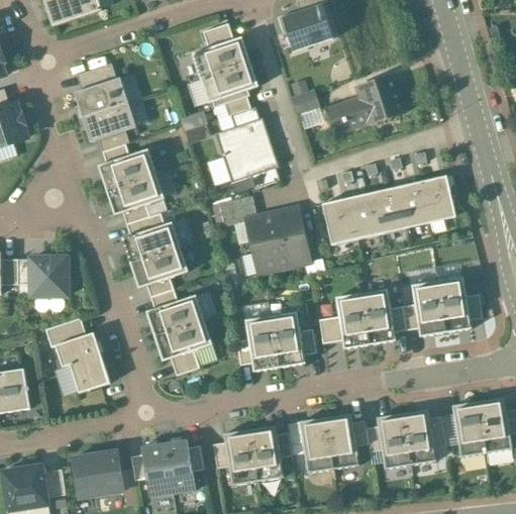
[(42,0),(52,25),(101,9),(98,0),(42,0)]
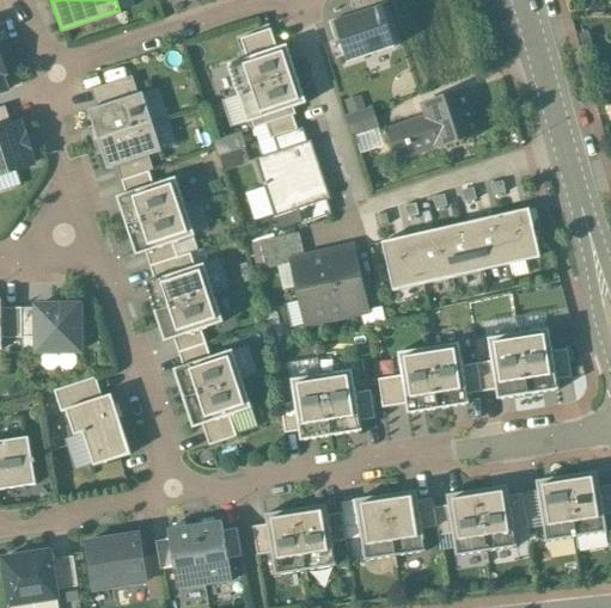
[(350,0),(354,12),(348,14),(347,13),(329,19),(335,37),(338,36),(346,60),(395,43),(382,2),(380,0),(350,0)]
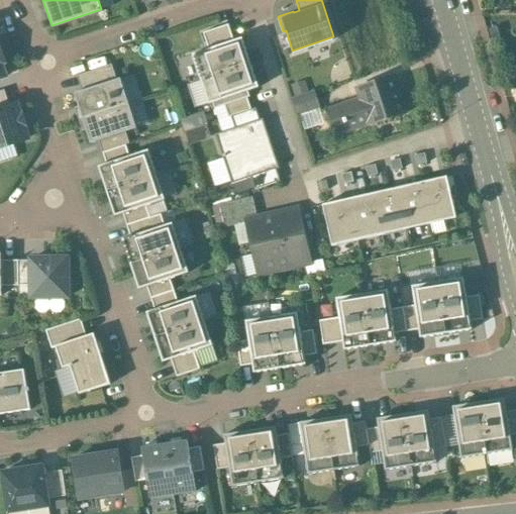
[(208,46),(233,38),(228,22),(202,30),(208,46)]
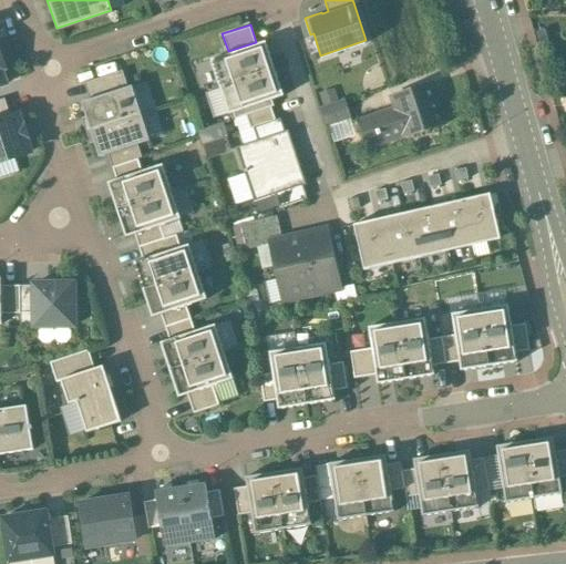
[(265,39),(258,41),(259,44),(254,45),(258,59),(269,55),(268,54),(269,53),(265,39)]
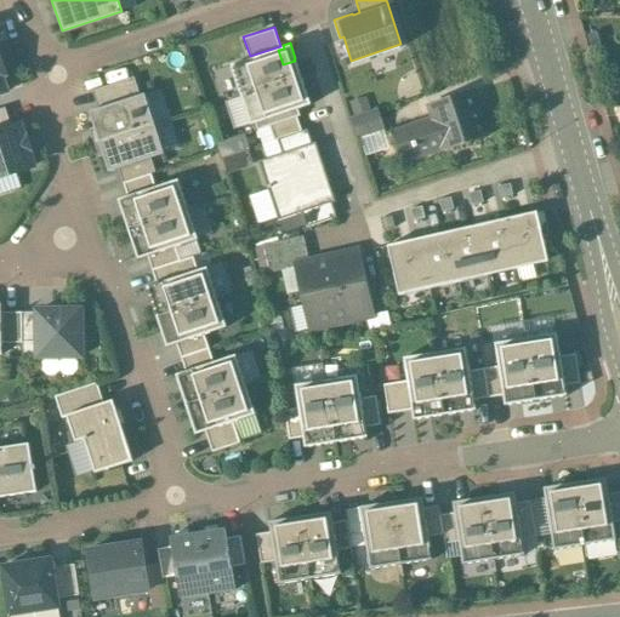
[(239,93),(300,73),(295,58),(294,60),(295,61),(283,64),(278,50),(284,49),(283,45),(280,46),(250,56),(229,63),(239,93)]
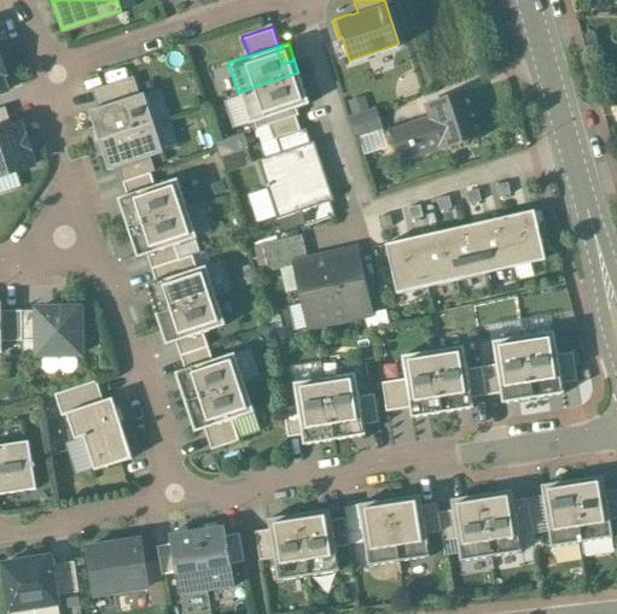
[(298,72),(238,93),(249,122),(254,121),(296,106),(290,89),(302,86),(302,87),(303,87),(298,72)]
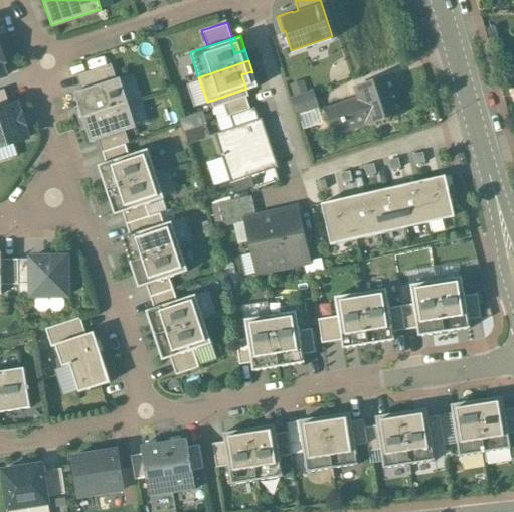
[(111,62),(75,73),(80,89),(116,77),(111,62)]
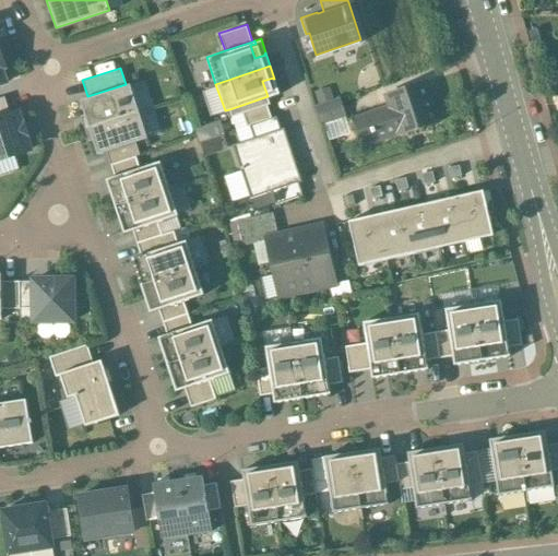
[(280,93),(274,79),(273,79),(273,78),(262,81),(268,96),(280,93)]
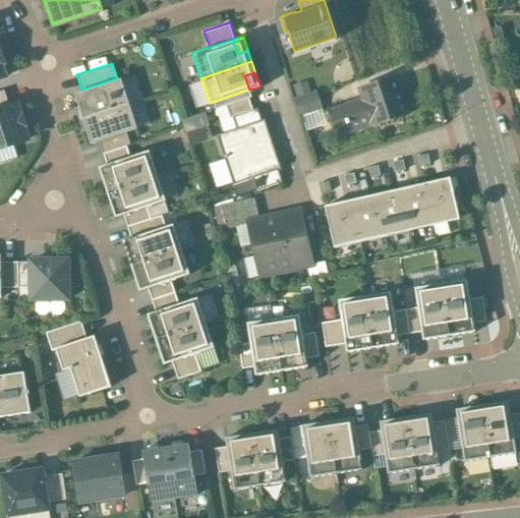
[(395,75),(360,88),(363,97),(329,108),(337,134),(371,124),(372,124),(407,113),(395,75)]
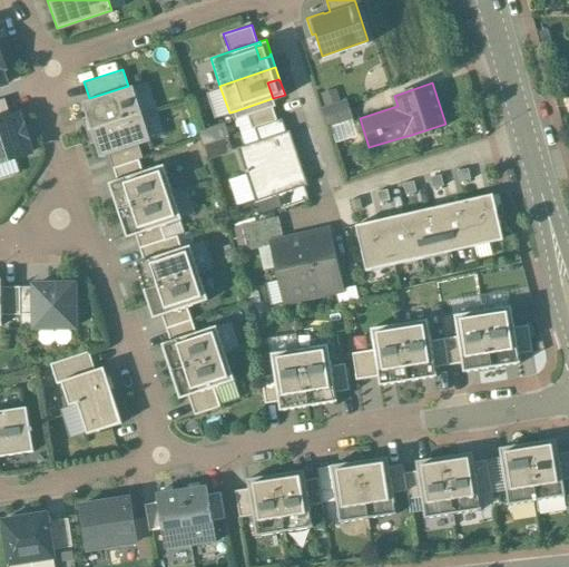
[(89,98),(81,100),(90,128),(140,111),(131,84),(128,86),(89,98)]
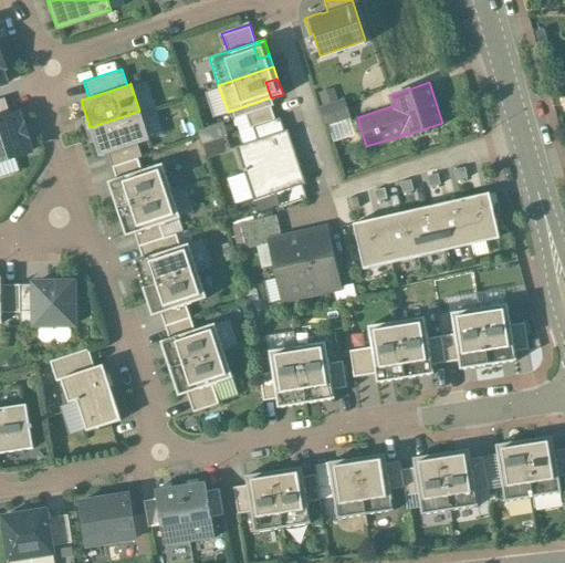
[(351,115),(342,83),(318,89),(327,122),(351,115)]
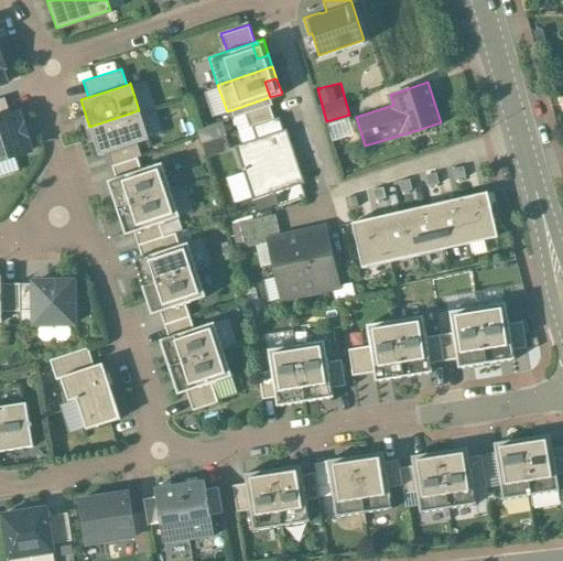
[(0,117),(10,115),(4,96),(0,97),(0,117)]
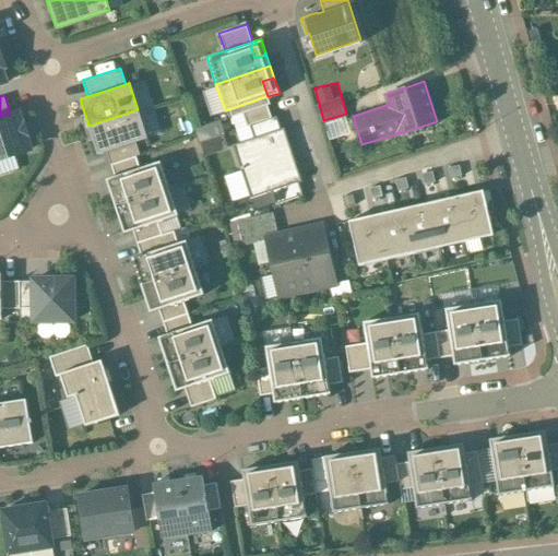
[(270,103),(268,96),(229,109),(232,115),(242,111),(266,104),(270,103)]
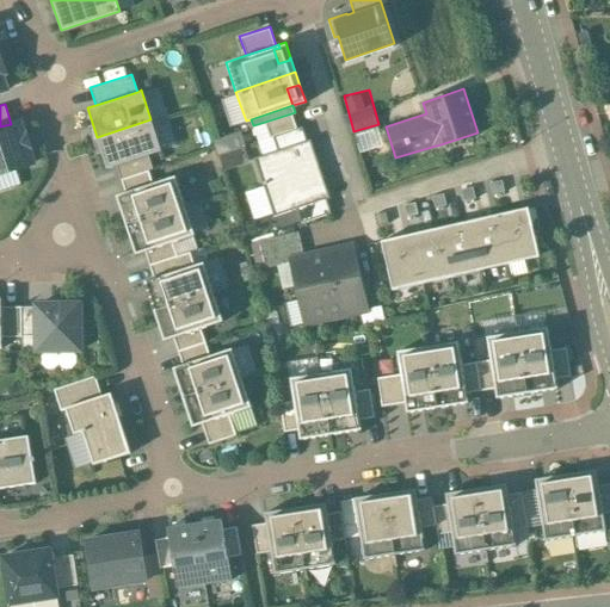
[(296,127),(291,113),(265,122),(270,136),(296,127)]
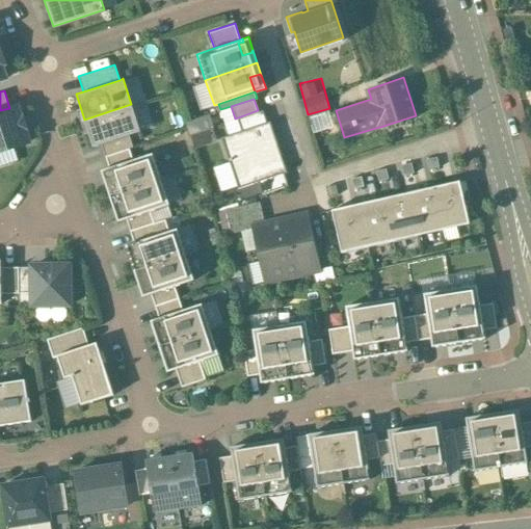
[(131,104),(84,120),(93,146),(101,142),(129,134),(139,130),(131,104)]
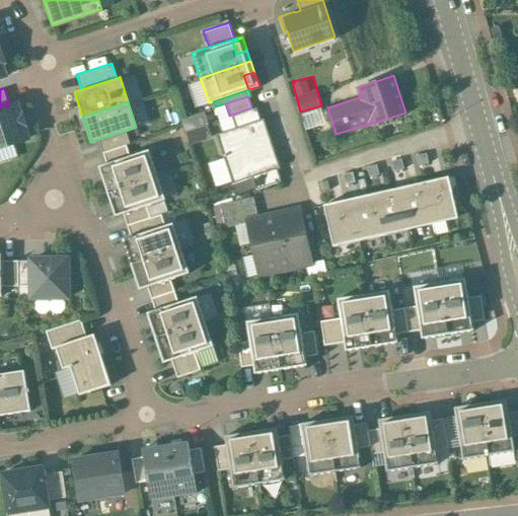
[(9,105),(0,107),(0,145),(27,137),(23,124),(24,124),(21,115),(20,115),(16,102),(9,105)]
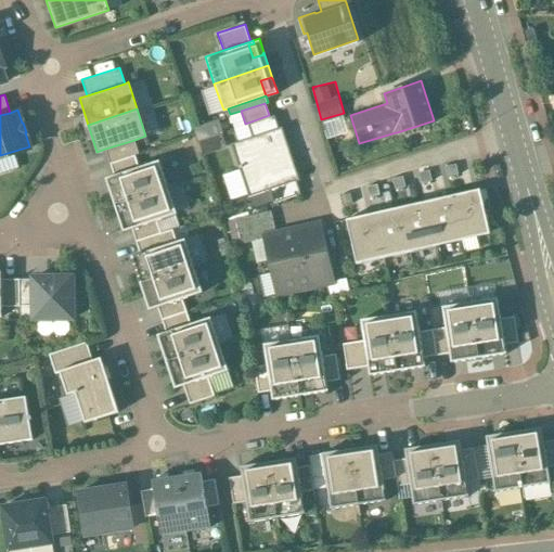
[(206,123),(193,127),(197,139),(209,135),(206,123)]
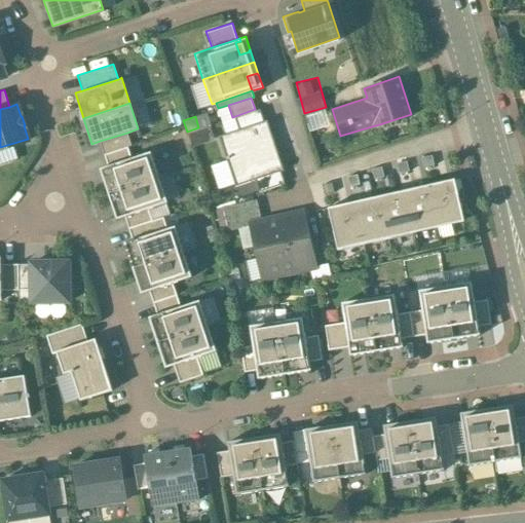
[(266,119),(219,135),(235,185),(284,170),(266,119)]
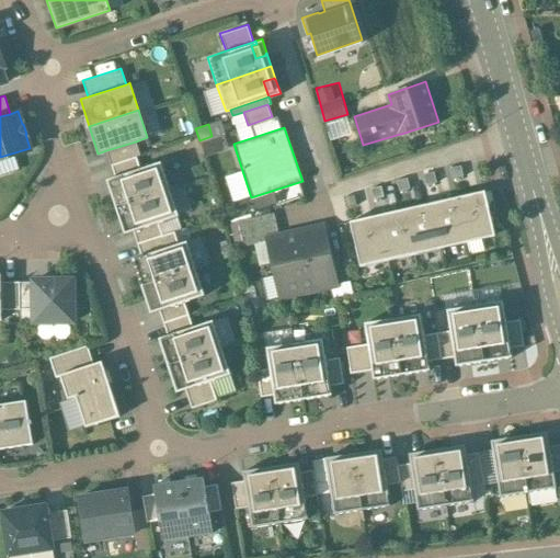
[(136,141),(106,150),(111,163),(136,155),(139,154),(136,141)]
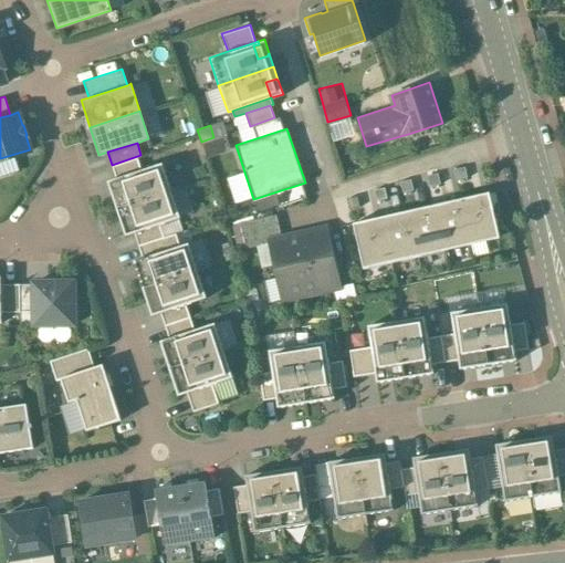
[(137,156),(112,165),(116,177),(142,169),(137,156)]
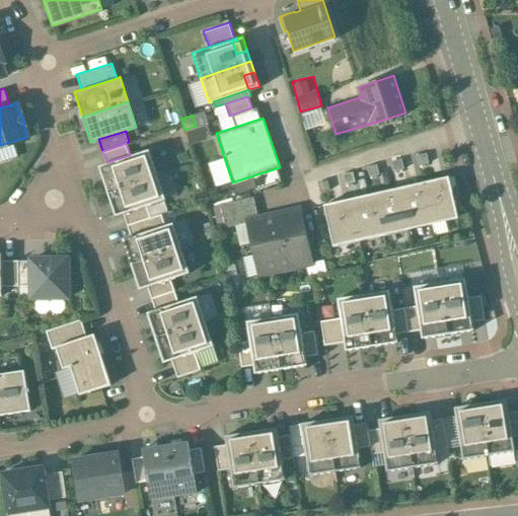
[(98,164),(105,190),(156,173),(149,149),(130,155),(106,162),(98,164)]
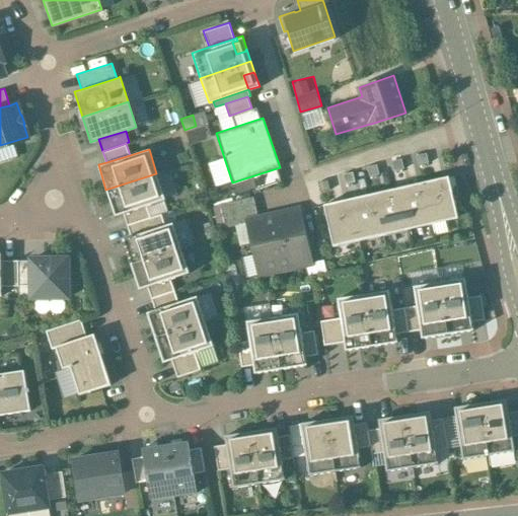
[(426,151),(416,153),(418,163),(428,161),(426,151)]
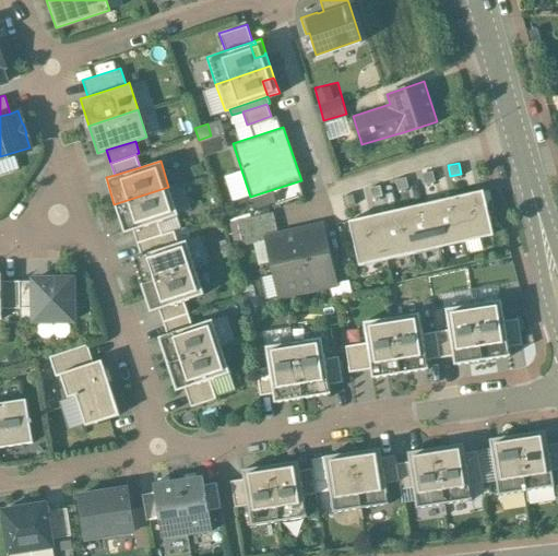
[(431,169),(422,172),(424,182),(435,180),(431,169)]
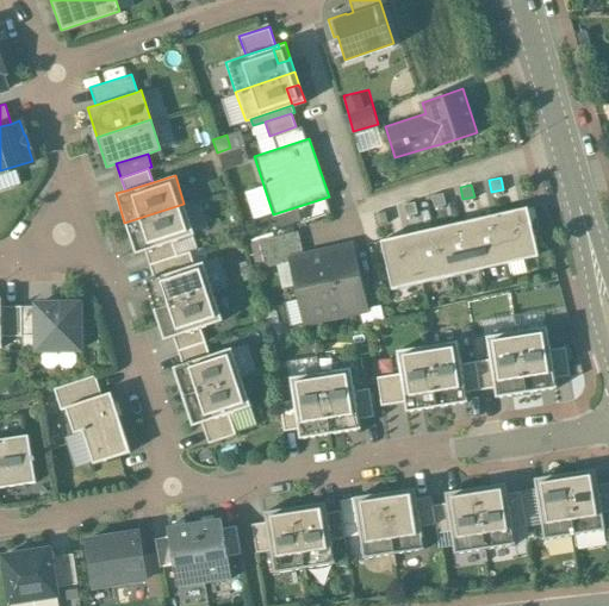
[(442,191),(430,194),(434,205),(445,202),(442,191)]
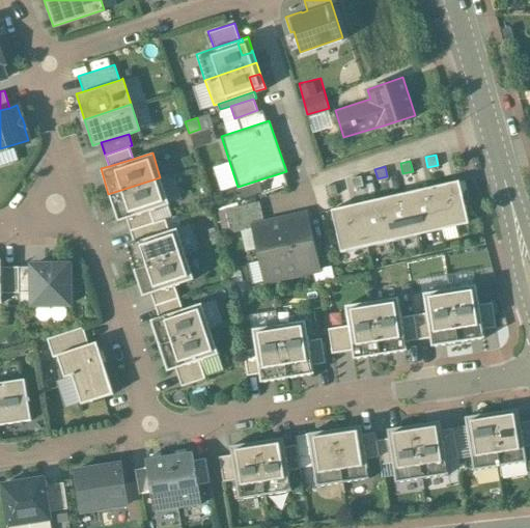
[(360,174),(350,176),(353,187),(363,185),(360,174)]
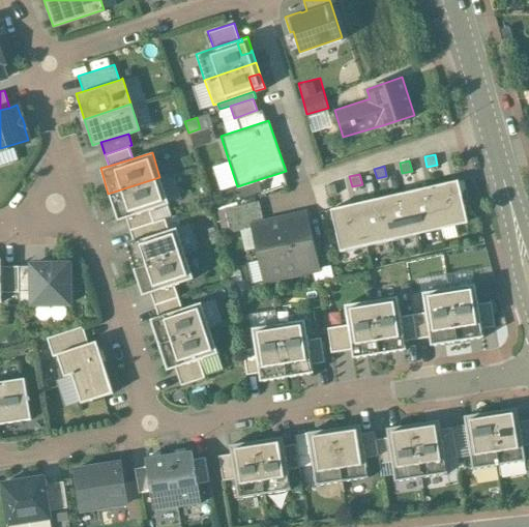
[(168,203),(159,177),(108,194),(116,220),(125,216),(149,209),(168,203)]
